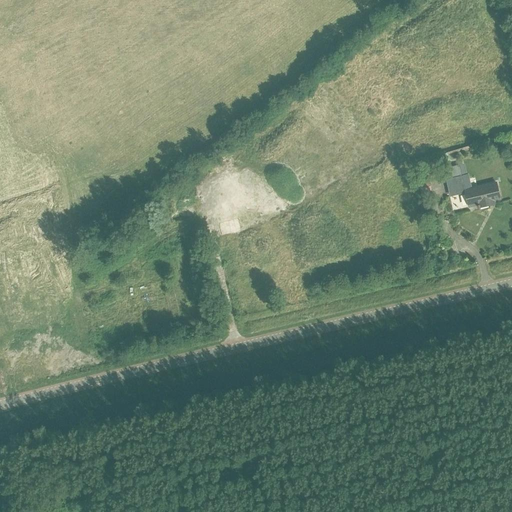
[(476,35),(465,42),(468,47),(479,40),(476,35)]
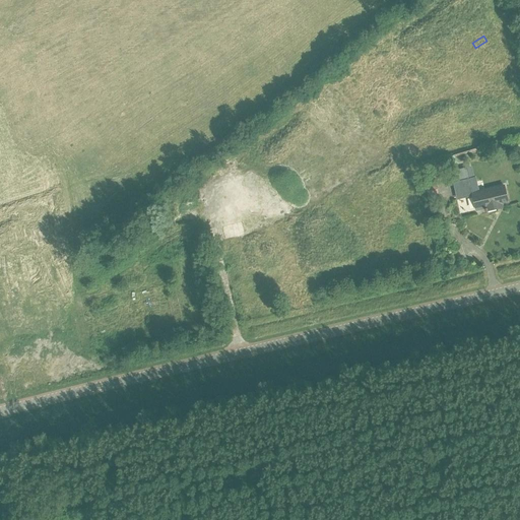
[(454,52),(448,54),(455,72),(461,70),(454,52)]
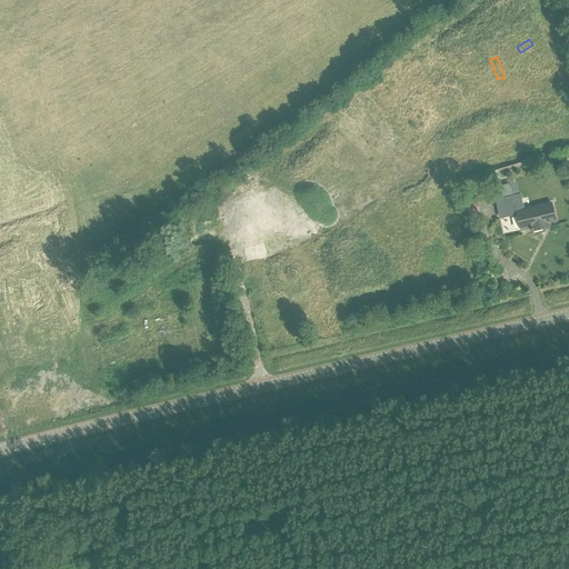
[(411,59),(403,63),(409,71),(416,66),(411,59)]
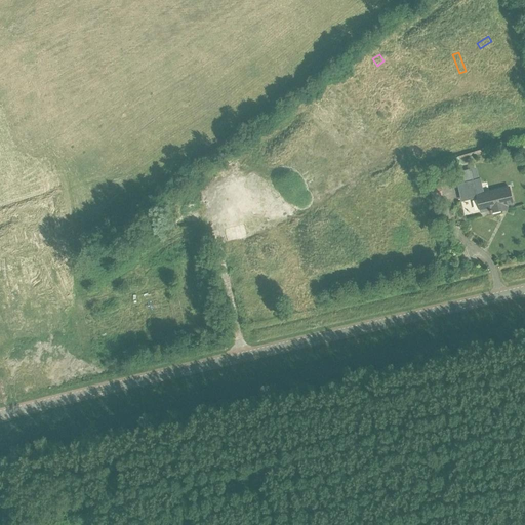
[(496,55),(485,58),(486,64),(497,61),(496,55)]
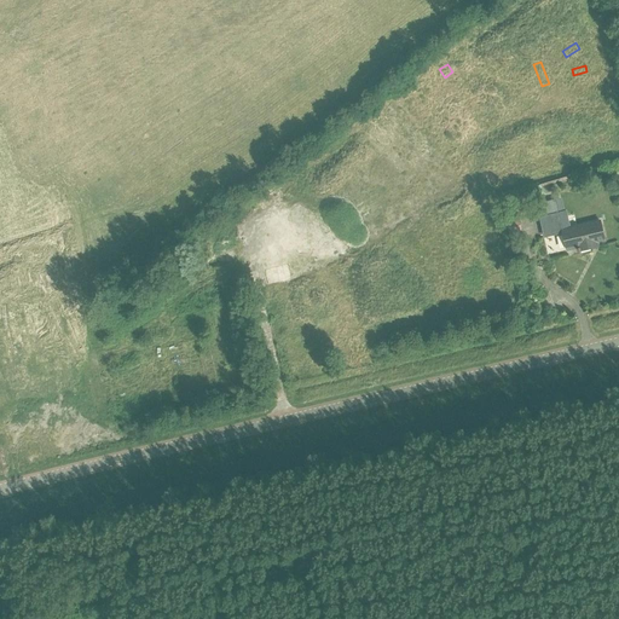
[(576,113),(582,113),(580,104),(589,103),(589,97),(574,98),(576,113)]
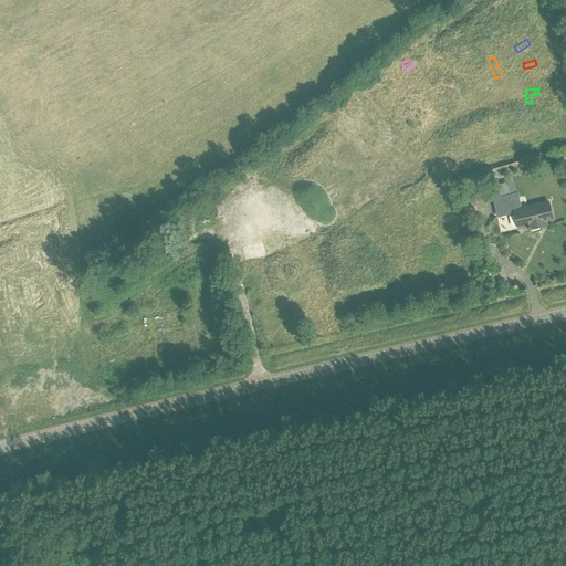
[(496,198),(498,205),(500,217),(515,213),(519,229),(528,227),(530,230),(542,227),(542,223),(554,220),(549,202),(515,210),(513,201),(511,195),(509,182),(493,186),(495,198),(496,198)]
